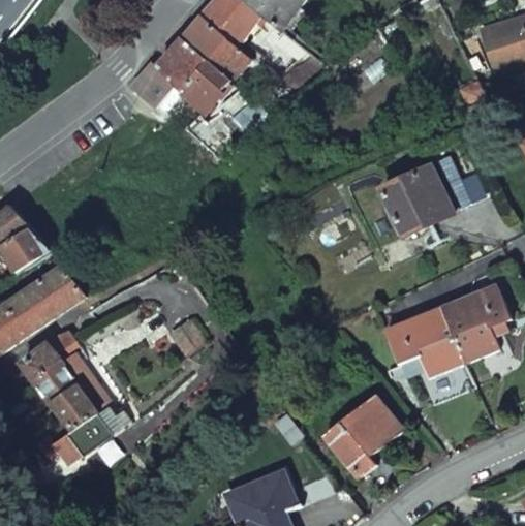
[(240,38),(260,12),(244,0),(214,0),(199,17),(236,44),(240,38)]
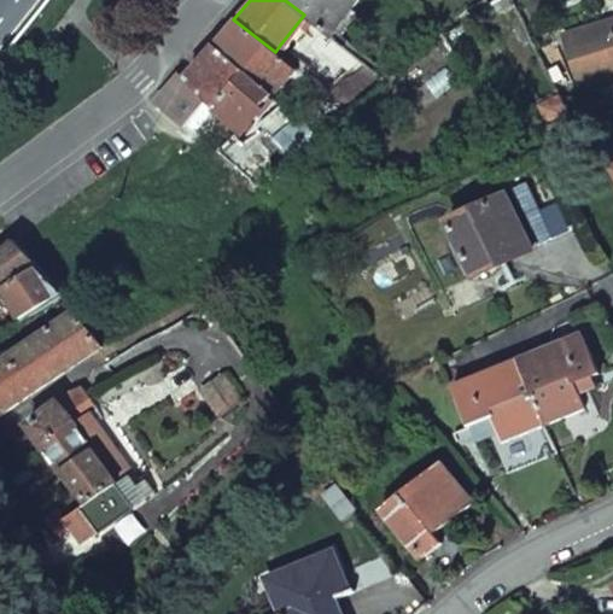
[(285,0),(304,15),(328,35),(351,0),(285,0)]
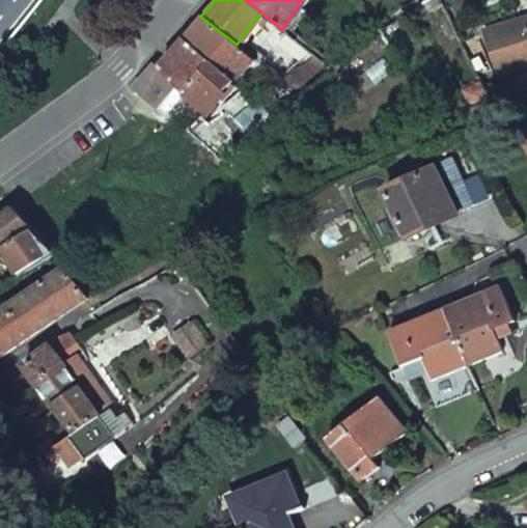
[(439,6),(436,0),(419,0),(426,12),(439,6)]
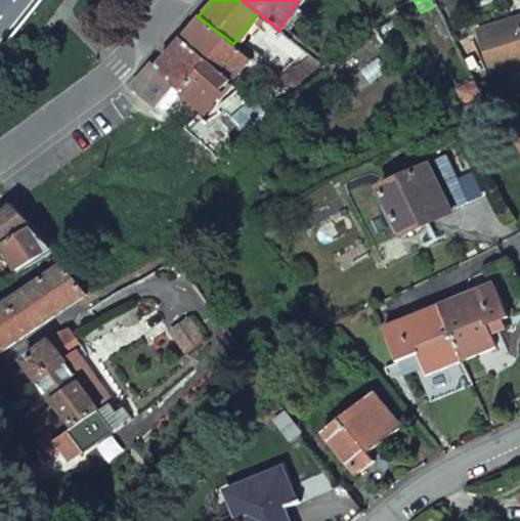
[(519,13),(474,29),(487,71),(519,60),(519,13)]
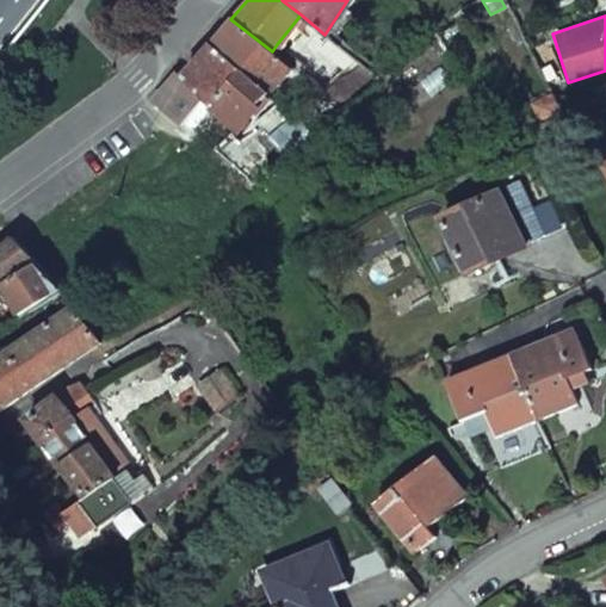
[(208,105),(239,69),(265,92),(289,66),(272,51),(230,19),(201,54),(178,78),(201,98),(208,105)]
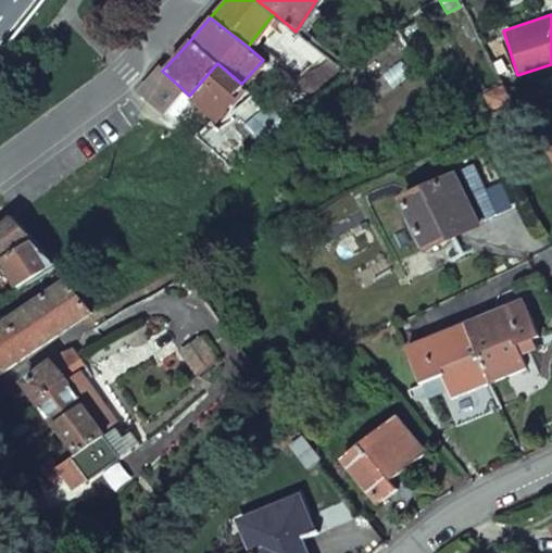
[(288,42),(309,60),(316,50),(296,32),(288,42)]
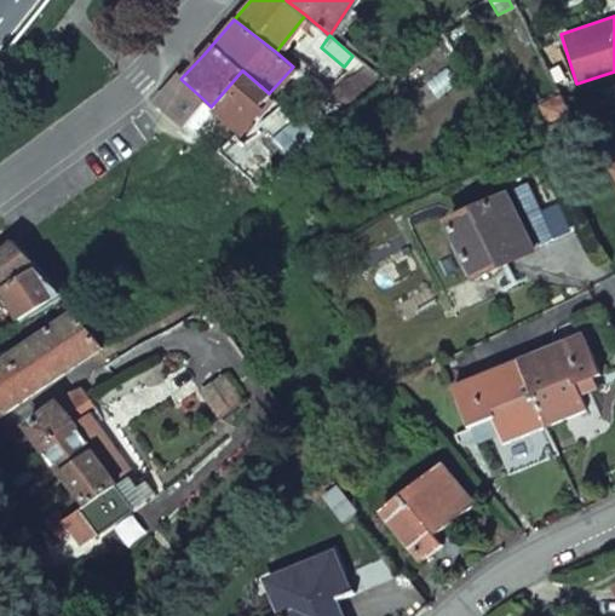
[(269,93),(242,70),(211,107),(237,131),(260,107),(258,105),(269,93)]
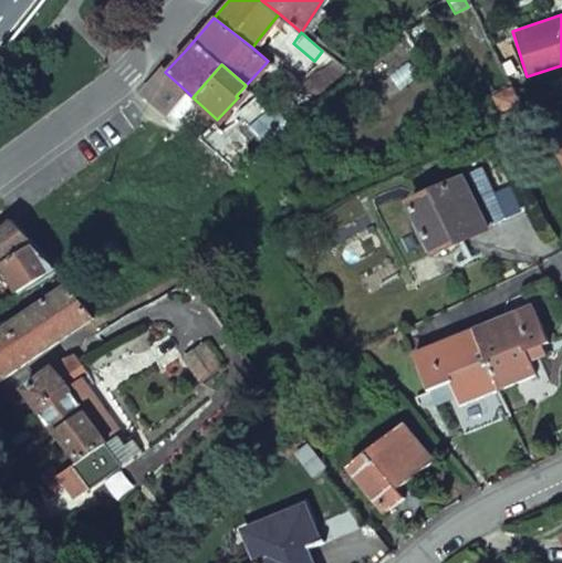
[(186,91),(165,72),(160,69),(138,94),(164,116),(186,91)]
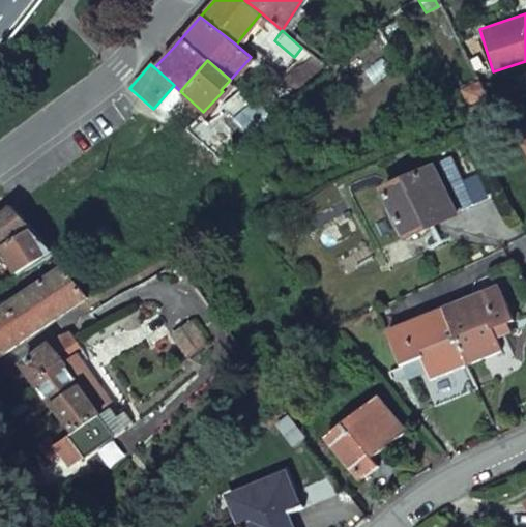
[(467,109),(487,98),(476,80),(458,88),(467,109)]
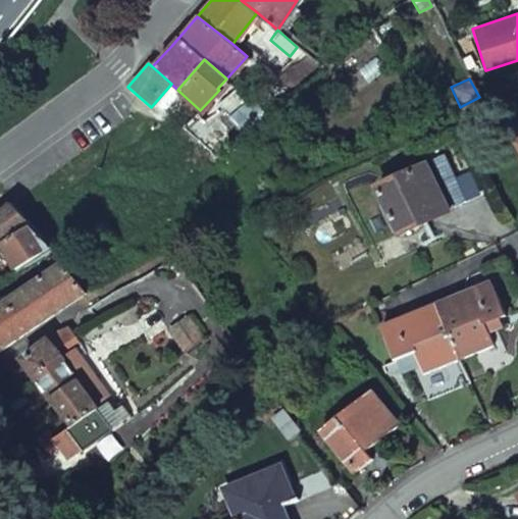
[(266,111),(248,96),(226,114),(247,138),(271,117),(266,111)]
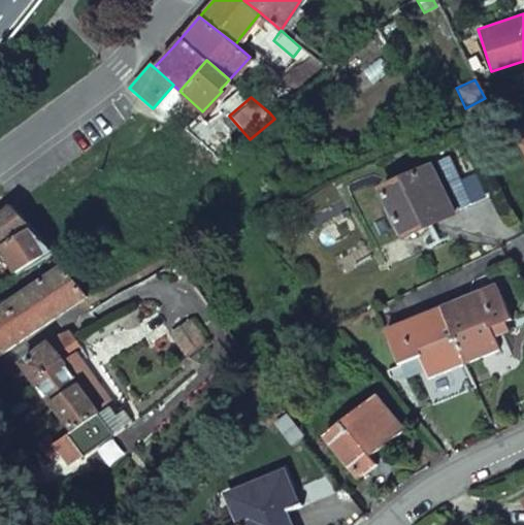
[(450,210),(429,165),(380,188),(400,233),(450,210)]
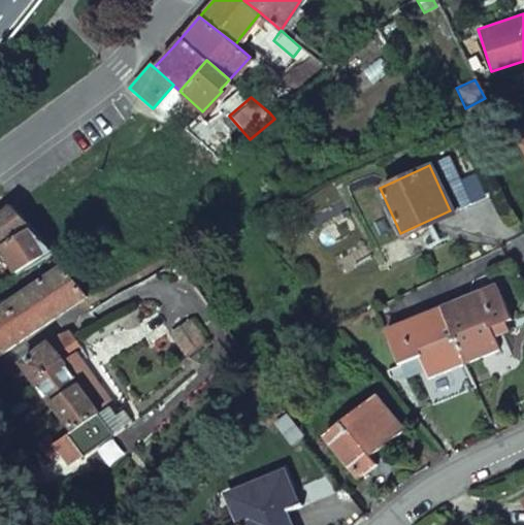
[(29,227),(7,203),(0,209),(0,242),(29,227)]
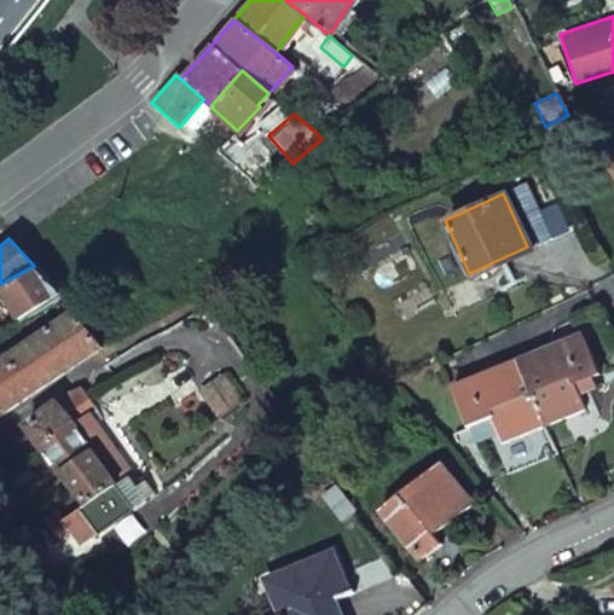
[(15,317),(57,293),(34,266),(0,284),(0,288),(15,317)]
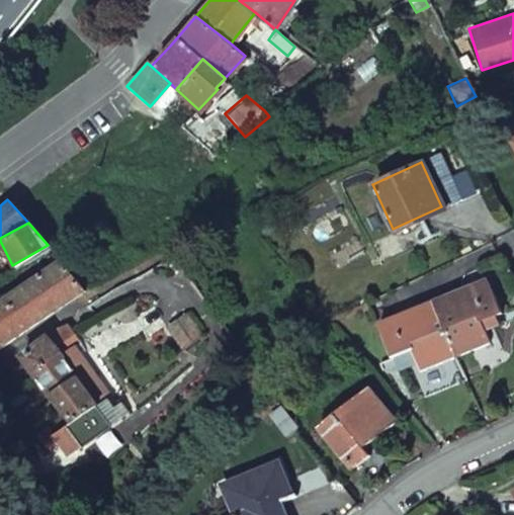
[(60,259),(48,245),(12,265),(22,284),(60,259)]
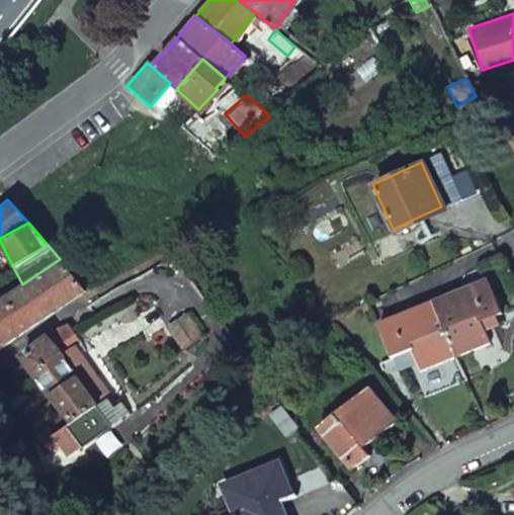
[(0,344),(82,289),(60,259),(22,284),(0,299),(0,344)]
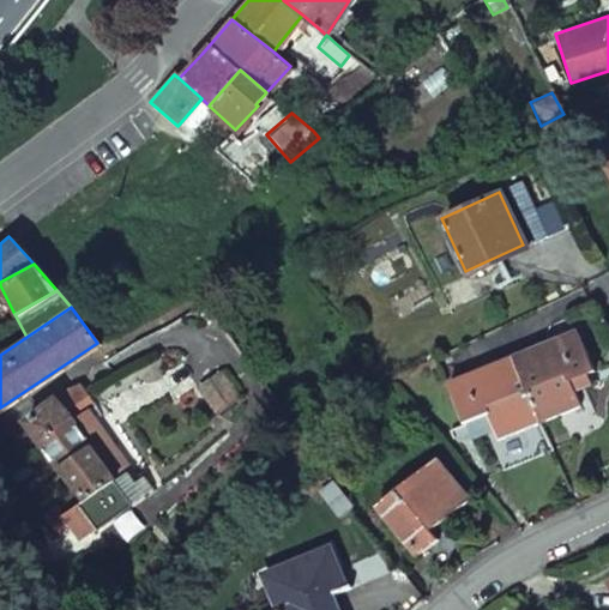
[(558,412),(579,405),(568,379),(591,368),(577,332),(511,358),(536,421),(558,412)]
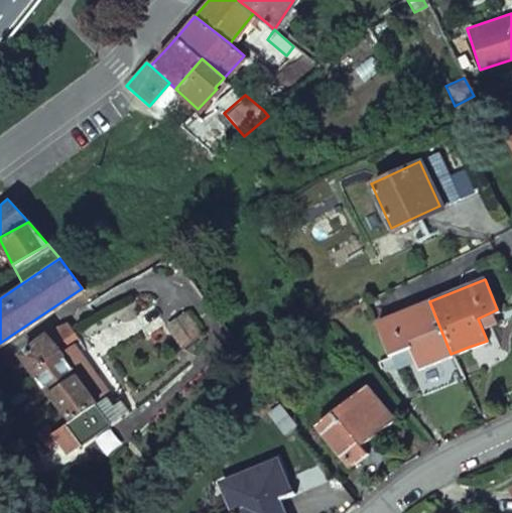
[(451,354),(429,301),(375,324),(387,354),(407,346),(416,368),(451,354)]
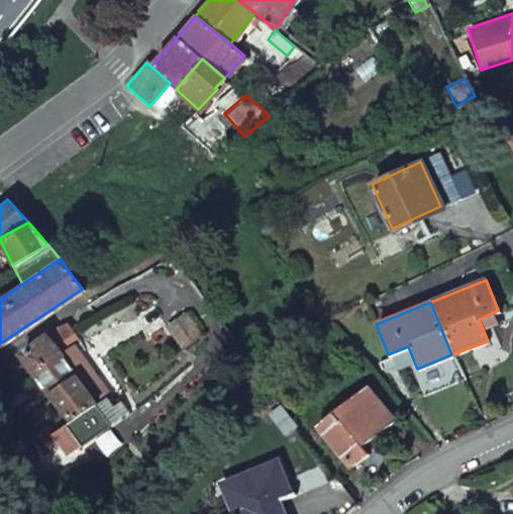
[(200,334),(186,311),(165,325),(180,347),(200,334)]
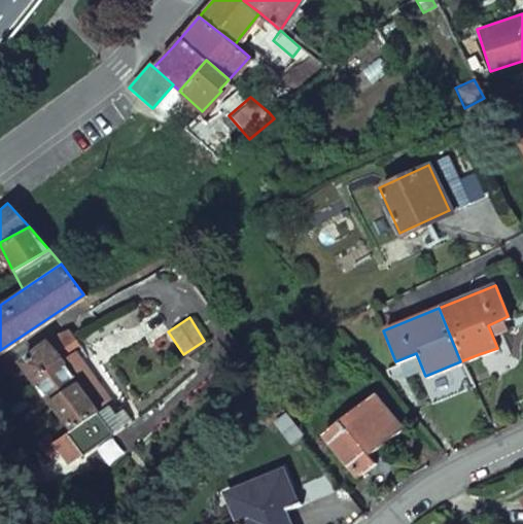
[(66,327),(45,340),(56,354),(77,342),(66,327)]
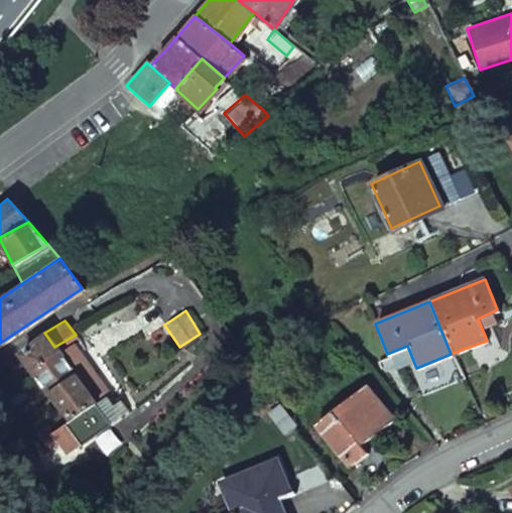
[(31,372),(57,352),(54,347),(44,333),(22,351),(17,353),(31,372)]
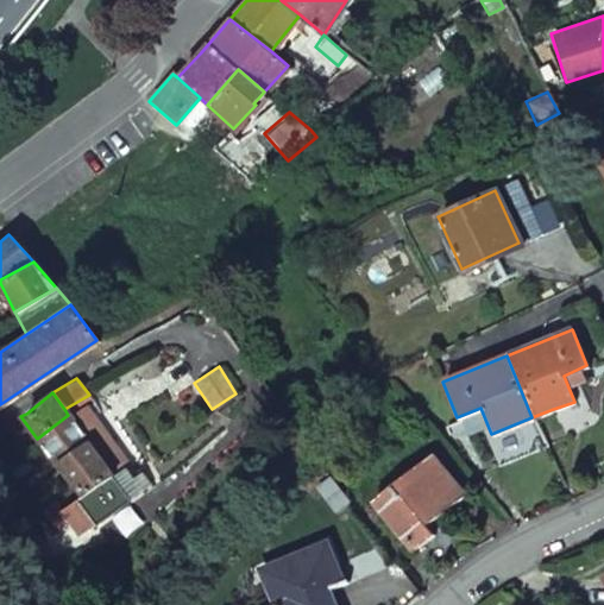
[(125,464),(83,404),(68,415),(113,474),(125,464)]
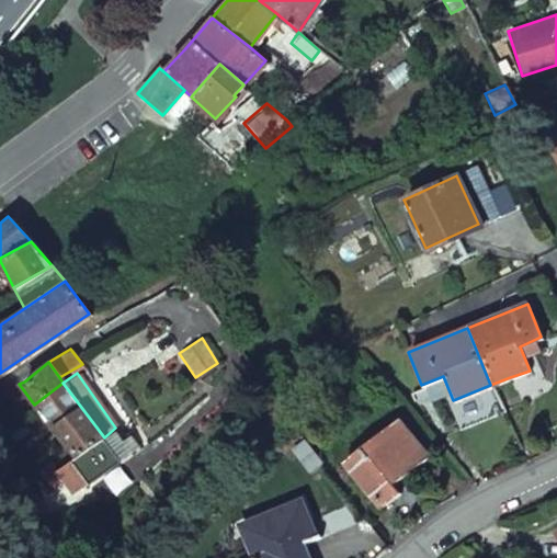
[(104,437),(63,383),(34,405),(53,429),(75,457),(102,439),(104,437)]
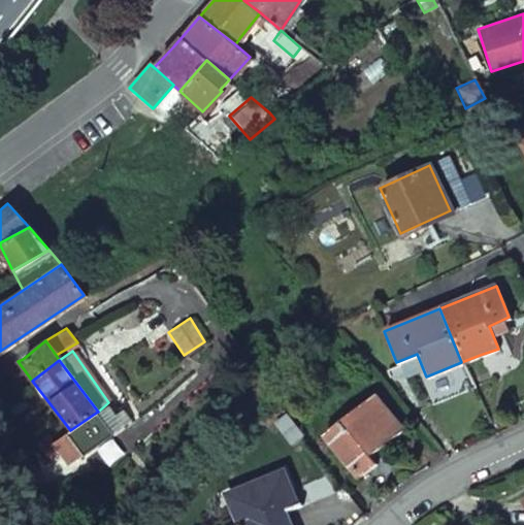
[(11,376),(0,383),(0,433),(31,406),(11,376)]
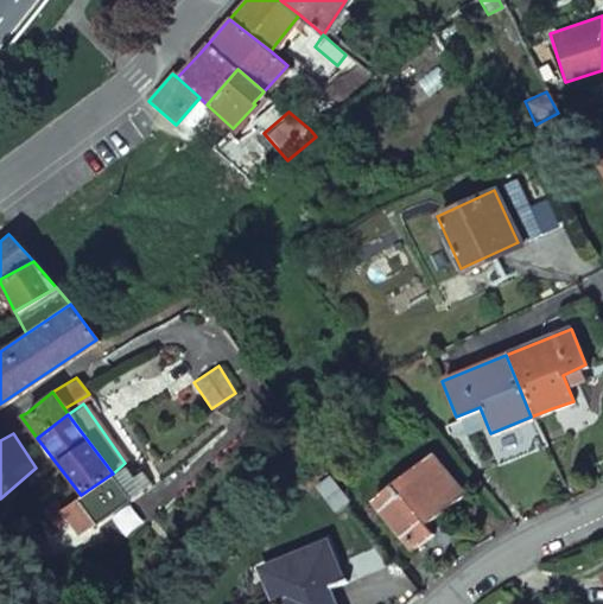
[(461,495),(429,453),(372,498),(411,550),(431,534),(427,528),(424,523),(461,495)]
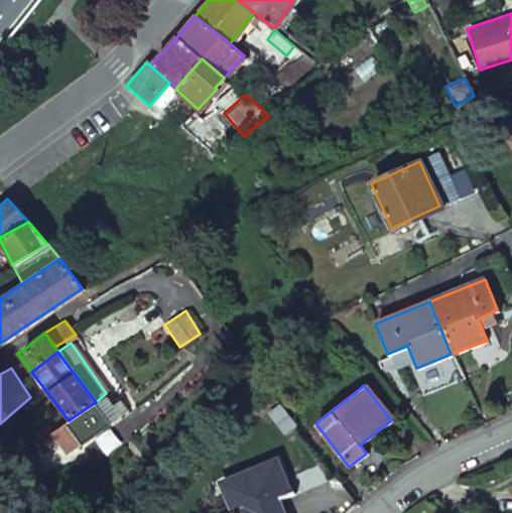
[(65,454),(107,422),(94,403),(69,420),(50,433),(65,454)]
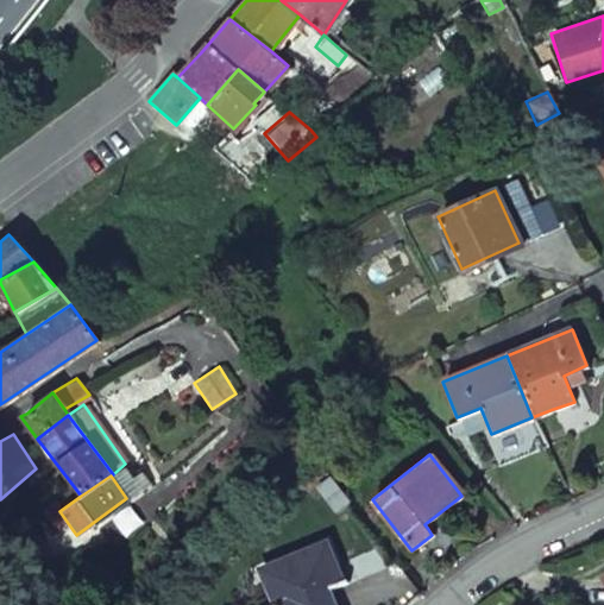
[(326,604),(321,591),(340,584),(326,547),(262,572),(274,604),(326,604)]
